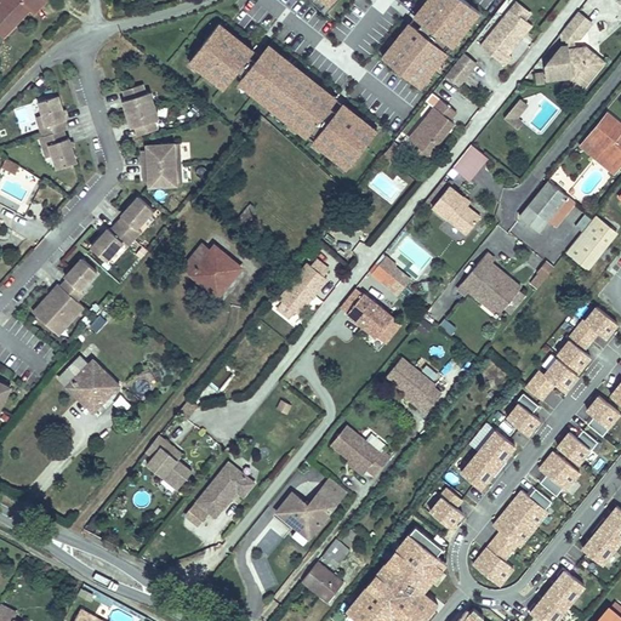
[(6,0),(5,1),(0,6),(0,33),(4,38),(38,5),(41,9),(50,0),(6,0)]
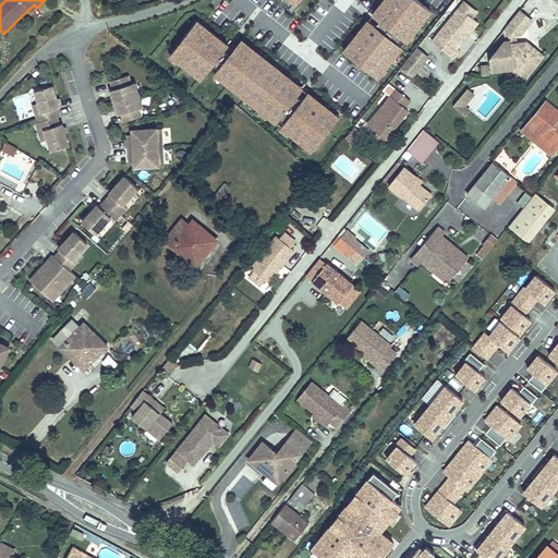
[(279,0),(290,10),(299,0),(279,0)]
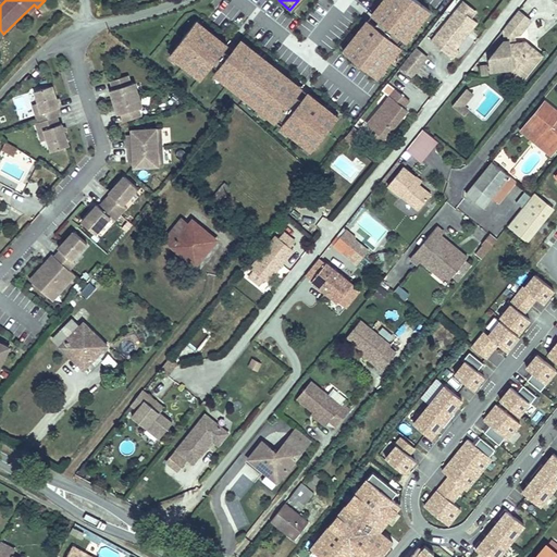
[(305,0),(298,0),(289,10),(293,13),(305,0)]
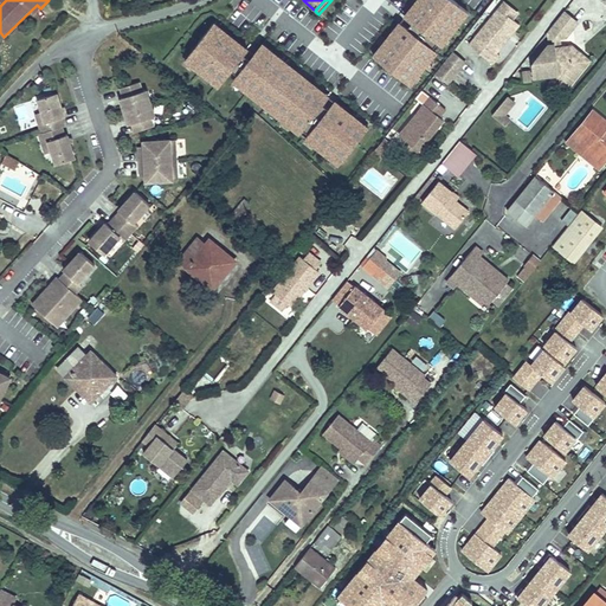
[(470,11),(456,0),(418,0),(407,15),(419,25),(413,32),(401,23),(375,57),(413,85),(439,52),(434,49),(440,42),(444,45),(470,11)]
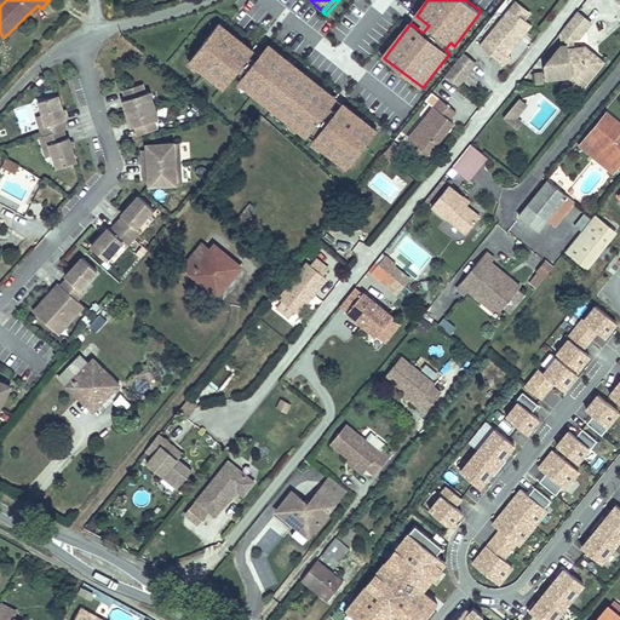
[(534,13),(520,1),(515,7),(529,18),(534,13)]
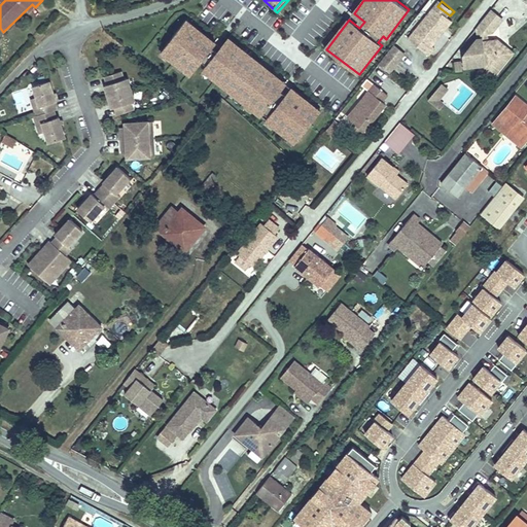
[(446,32),(445,31),(447,28),(449,29),(456,21),(450,15),(437,6),(413,38),(432,55),(438,47),(435,44),(446,32)]
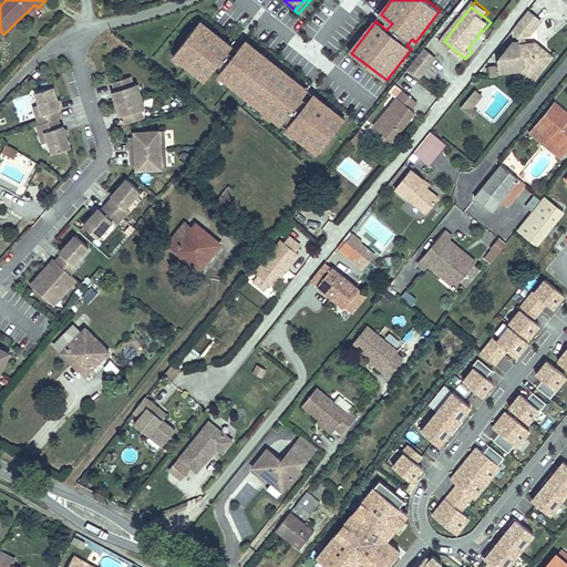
[(531,9),(522,21),(523,40),(517,40),(504,57),(504,68),(526,68),(528,70),(536,76),(547,62),(543,58),(550,49),(539,41),(528,42),(528,32),(534,32),(544,19),(531,9)]
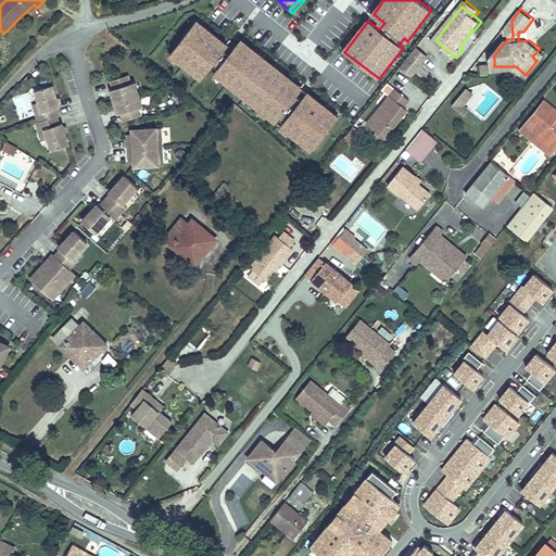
[(197,23),(171,58),(201,81),(213,65),(219,71),(216,76),(277,124),(279,119),(286,125),(283,128),(314,152),(340,118),(310,95),(304,101),(298,97),(303,89),(242,42),(234,51),(197,23)]
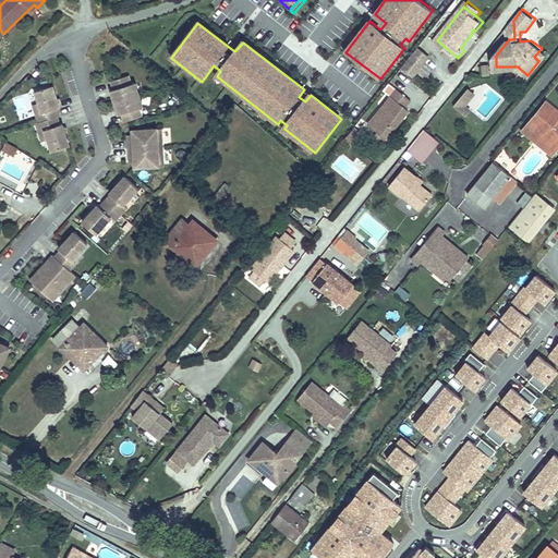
[(538,61),(546,52),(542,48),(534,57),(538,61)]
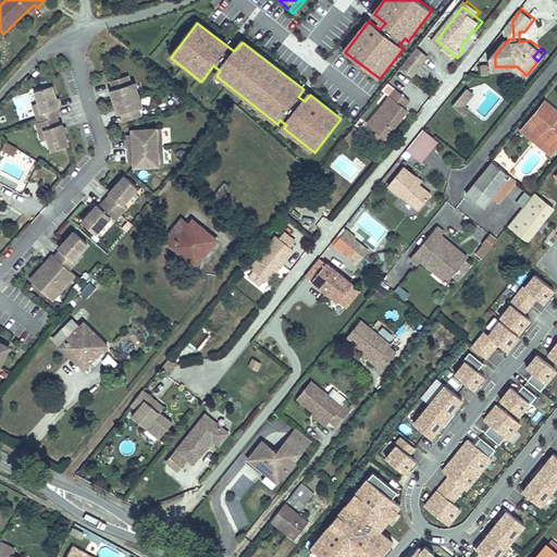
[(419,49),(415,54),(425,63),(430,58),(419,49)]
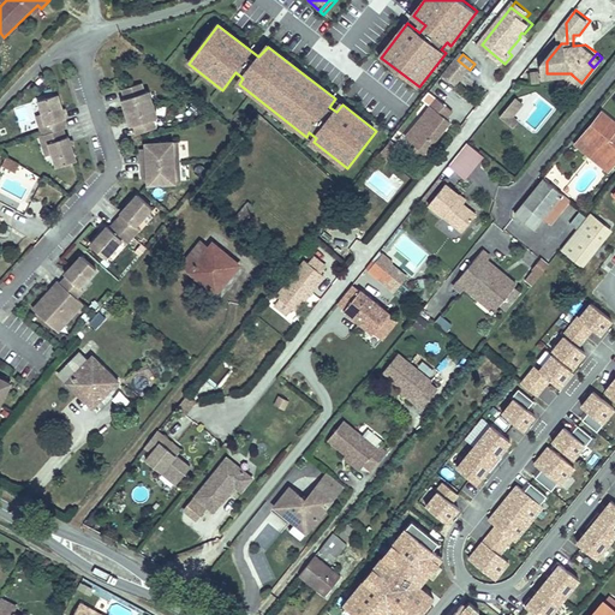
[(458,60),(445,76),(457,87),(470,70),(458,60)]
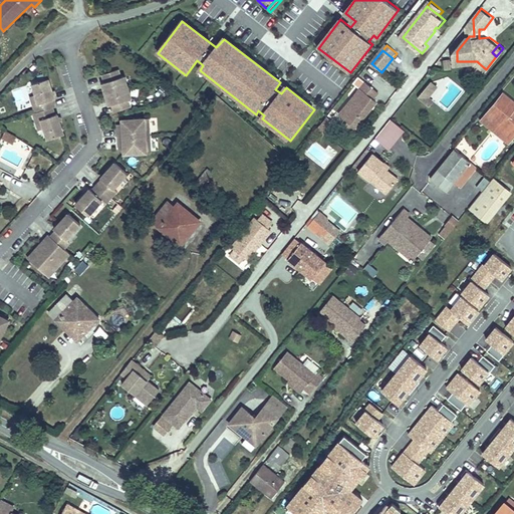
[(486,69),(479,63),(476,66),(483,72),(486,69)]
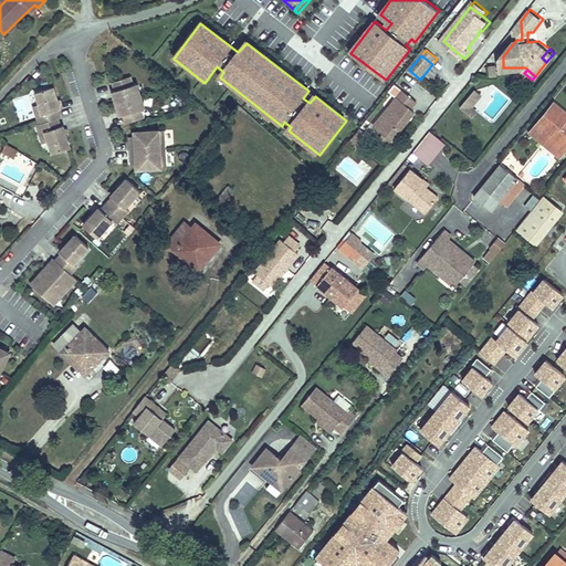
[(421,98),(400,81),(395,88),(401,94),(379,121),(388,128),(398,136),(420,109),(416,105),(421,98)]
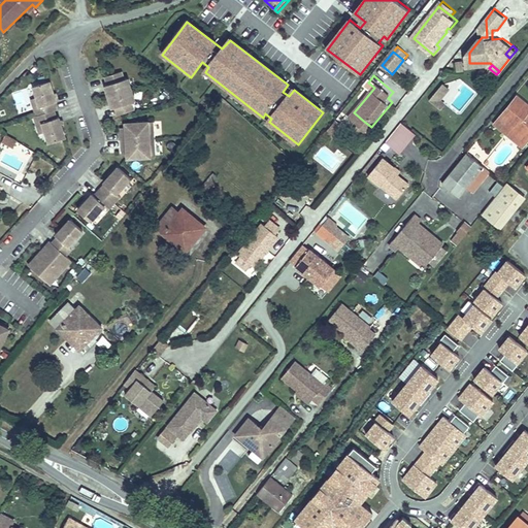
[(136,105),(129,83),(125,84),(122,76),(106,80),(109,89),(106,90),(113,112),(117,111),(119,120),(134,114),(132,106),(136,105)]
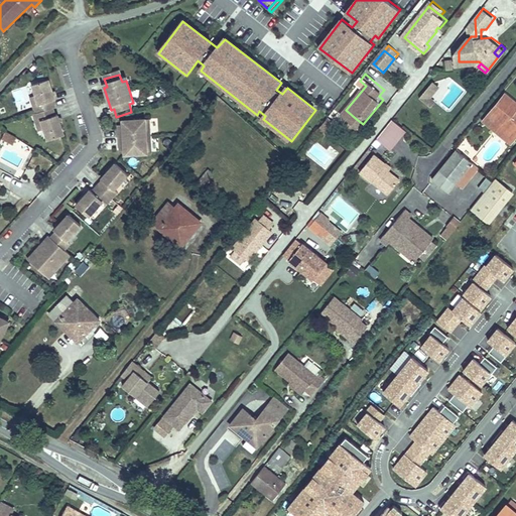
[(434,80),(427,88),(434,93),(440,85),(434,80)]
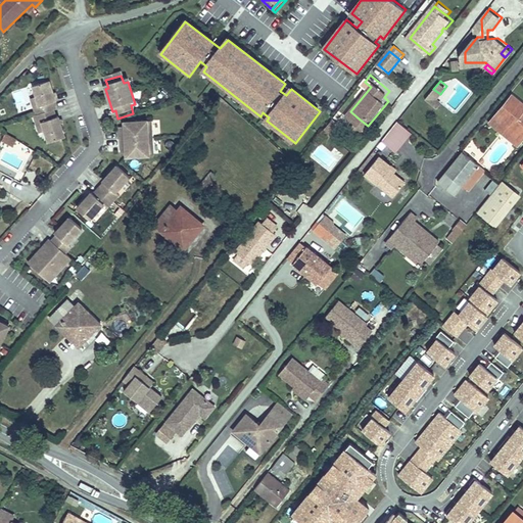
[(56,113),(54,105),(57,104),(50,84),(35,89),(38,100),(41,109),(37,110),(40,117),(37,119),(40,127),(44,126),(46,135),(50,146),(65,141),(59,121),(57,121),(54,113),(56,113)]
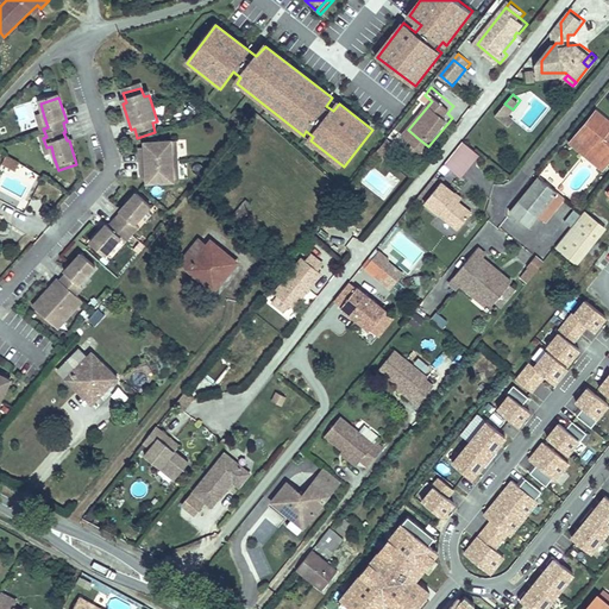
[(504,104),(497,113),(510,124),(515,118),(510,113),(513,110),(504,104)]
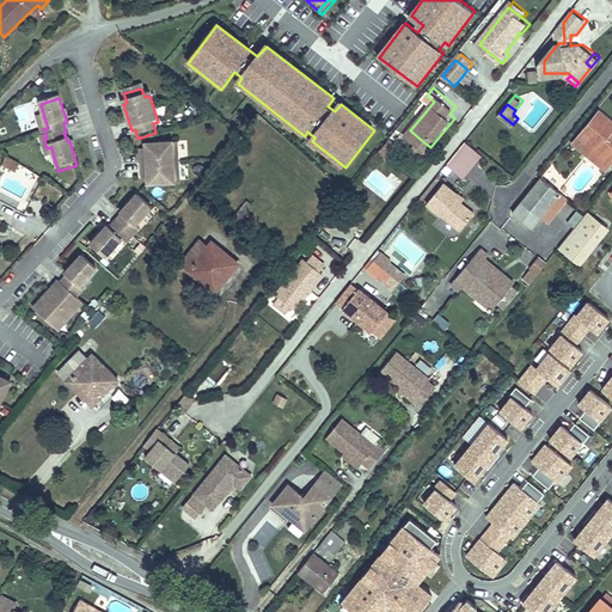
[(611,121),(598,110),(580,133),(597,146),(611,159),(611,130),(610,129),(611,124),(611,121)]
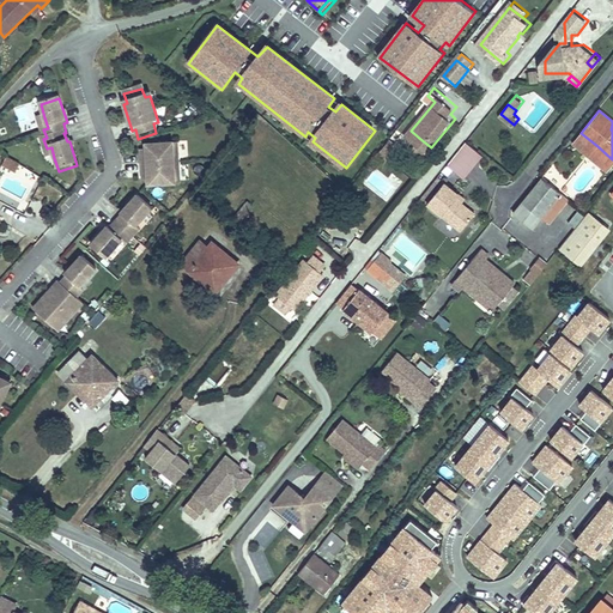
[(37,120),(43,139),(47,138),(43,129),(48,128),(44,117),(37,120)]
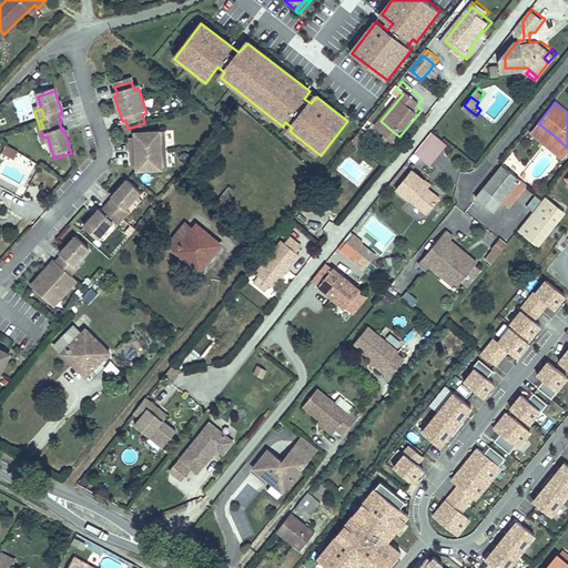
[(554,135),(538,123),(533,131),(547,143),(554,135)]
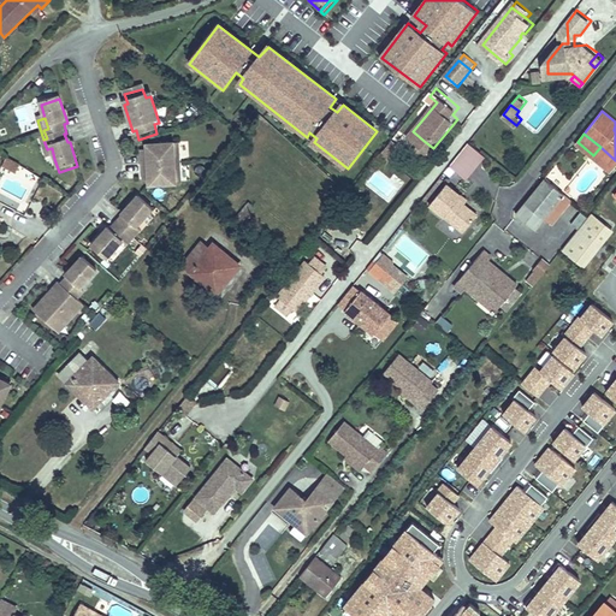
[(54,159),(52,148),(47,149),(43,140),(41,141),(47,161),(54,159)]
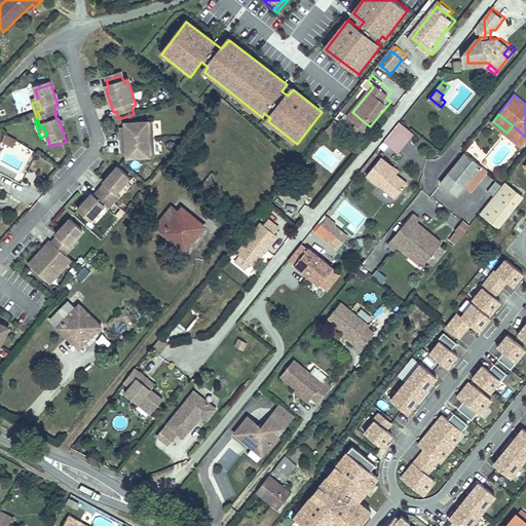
[(361,119),(357,125),(365,133),(370,126),(361,119)]
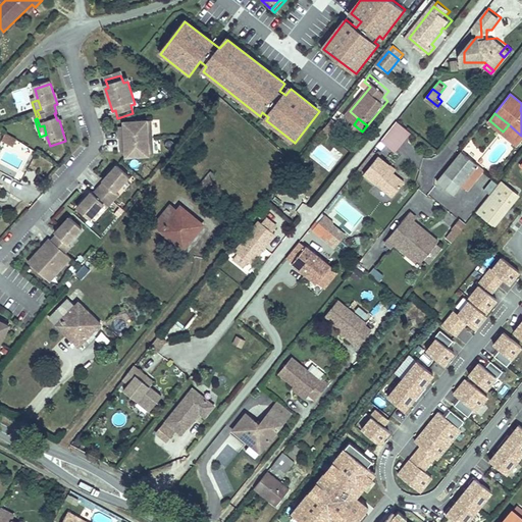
[(380,141),(396,152),(411,132),(397,120),(380,141)]
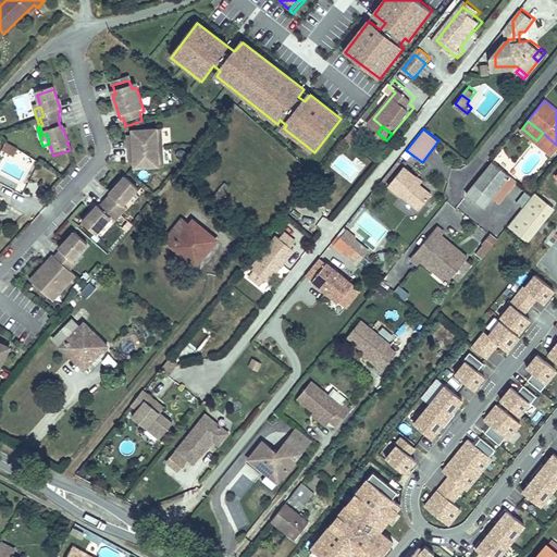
[(161,133),(134,135),(134,144),(130,145),(131,162),(135,161),(136,171),(163,170),(163,157),(159,157),(159,151),(158,146),(162,146),(161,133)]
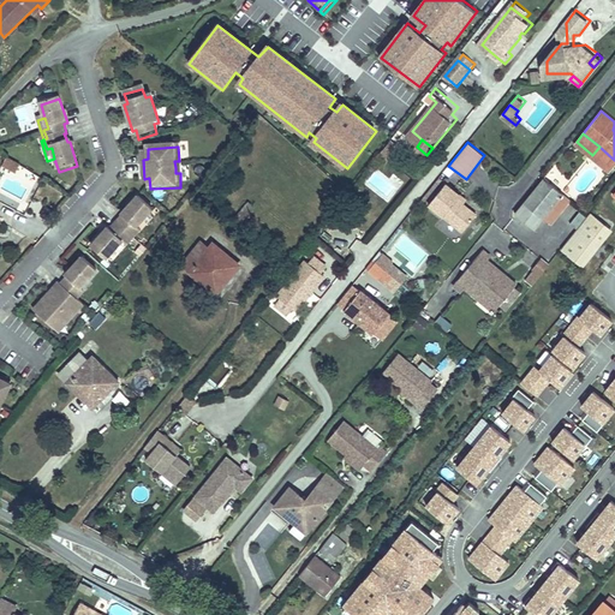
[(614,160),(599,147),(592,155),(609,169),(614,161),(614,160)]
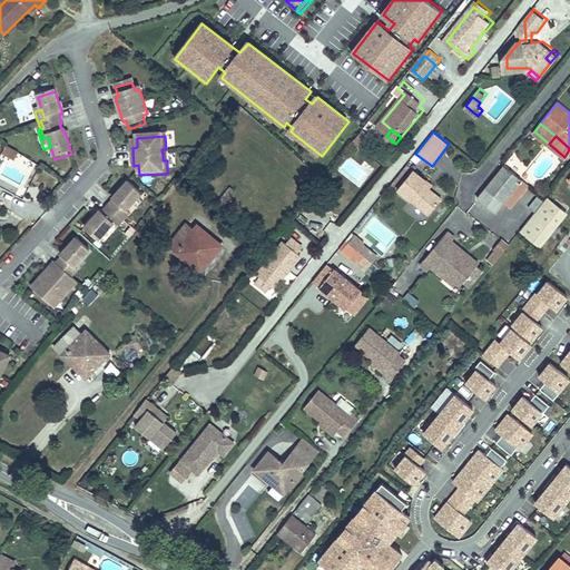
[(19,158),(7,151),(3,157),(16,164),(19,158)]
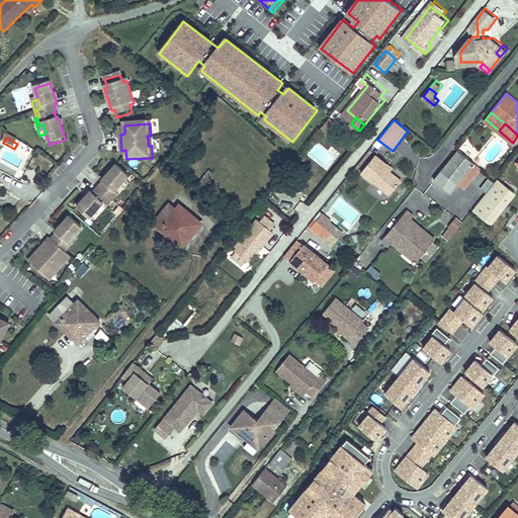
[(444,171),(460,184),(467,175),(472,180),(483,168),(475,161),(460,151),(444,171)]
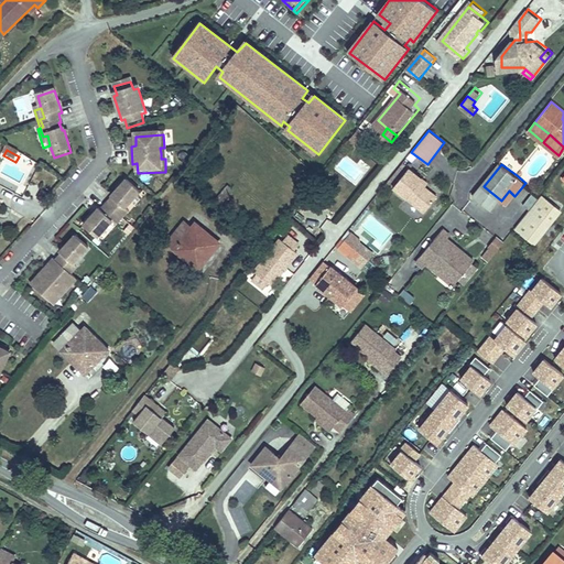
[(394,188),(407,198),(419,184),(423,177),(411,167),(394,188)]
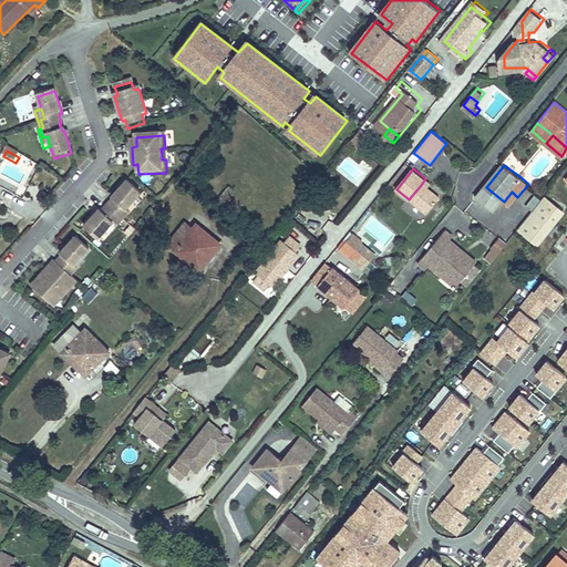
[(126,213),(142,196),(129,184),(113,200),(114,202),(103,215),(101,213),(85,230),(99,243),(114,225),(117,229),(130,215),(126,213)]
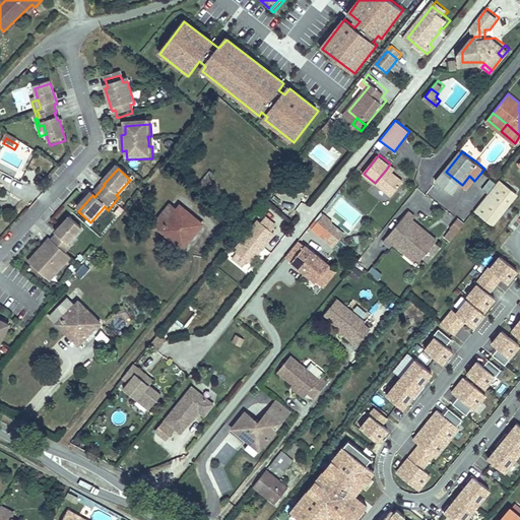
[(386,170),(375,183),(391,196),(392,196),(402,183),(390,172),(386,170)]
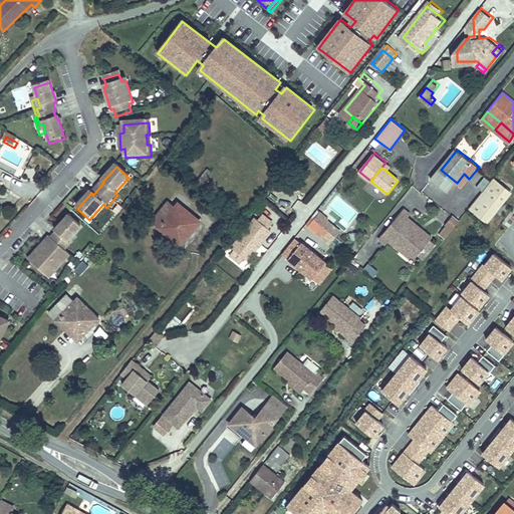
[(211,170),(210,170),(199,184),(205,189),(206,189),(212,182),(211,180),(212,178),(215,174),(215,173),(211,170)]
